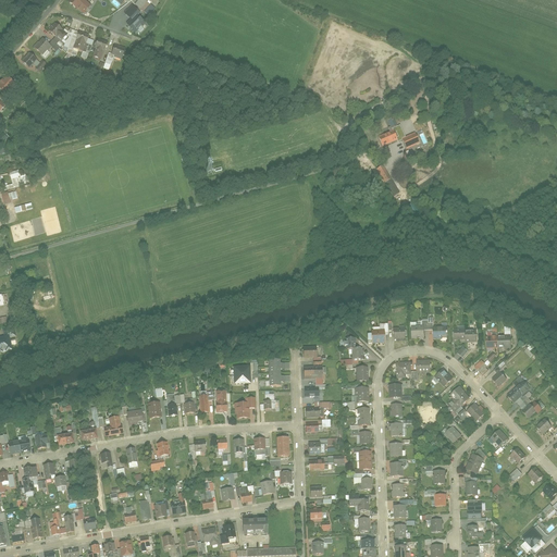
[(69,0),(67,2),(76,10),(77,9),(84,14),(91,7),(85,1),(85,0),(69,0)]
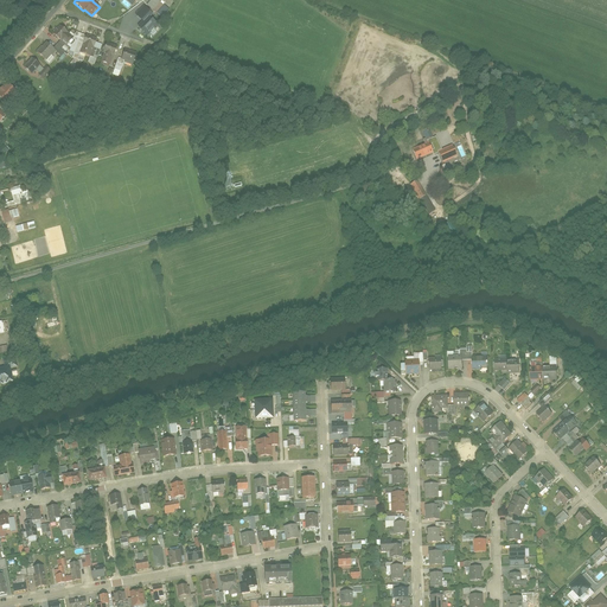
[(160,19),(168,11),(157,0),(149,0),(145,5),(160,19)]
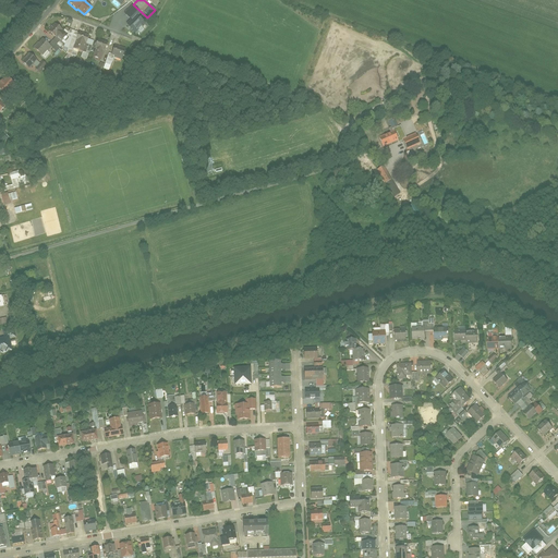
[(136,33),(146,23),(138,16),(141,14),(133,5),(124,14),(131,20),(126,24),(136,33)]
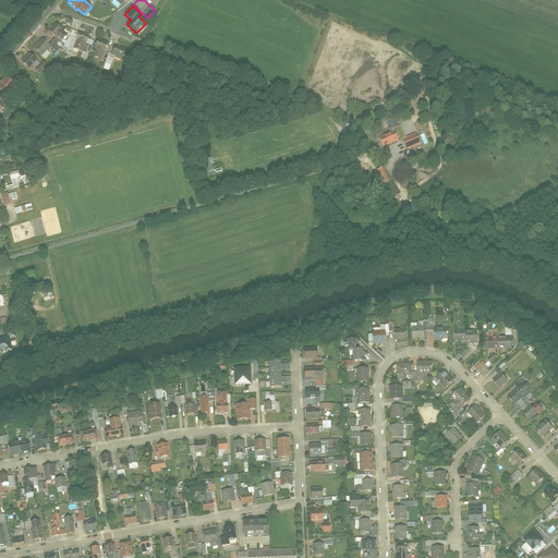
[(55,24),(48,32),(56,37),(61,43),(68,35),(55,24)]
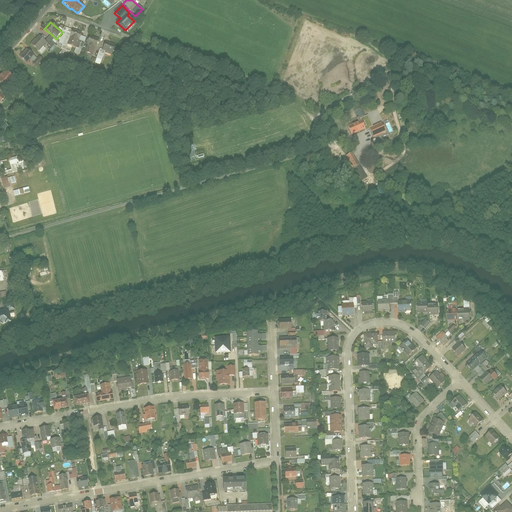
[(73,29),(67,44),(77,48),(82,32),(73,29)]
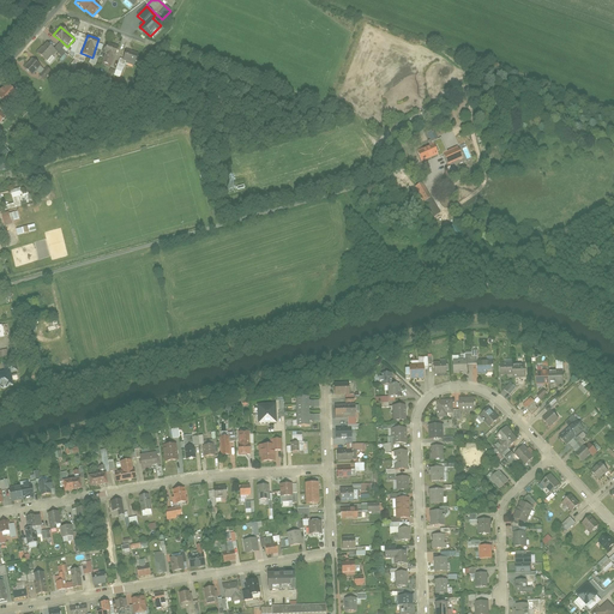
[(46,42),(36,53),(47,62),(56,52),(62,56),(68,49),(67,47),(61,41),(54,49),(46,42)]
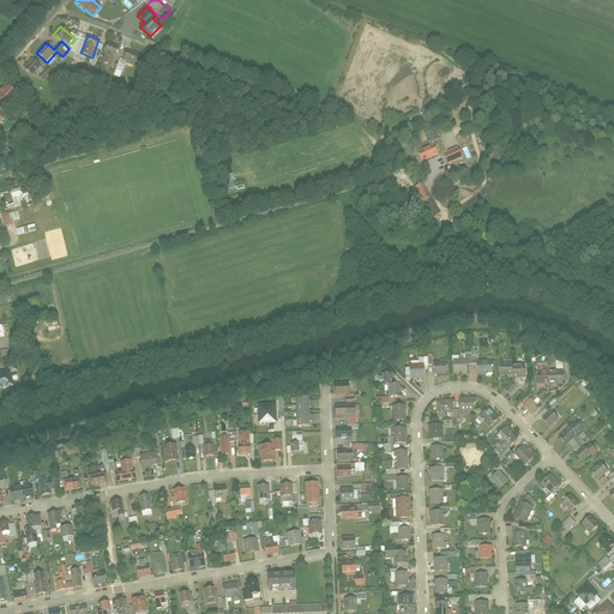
[(118,46),(108,43),(101,62),(112,66),(118,46)]
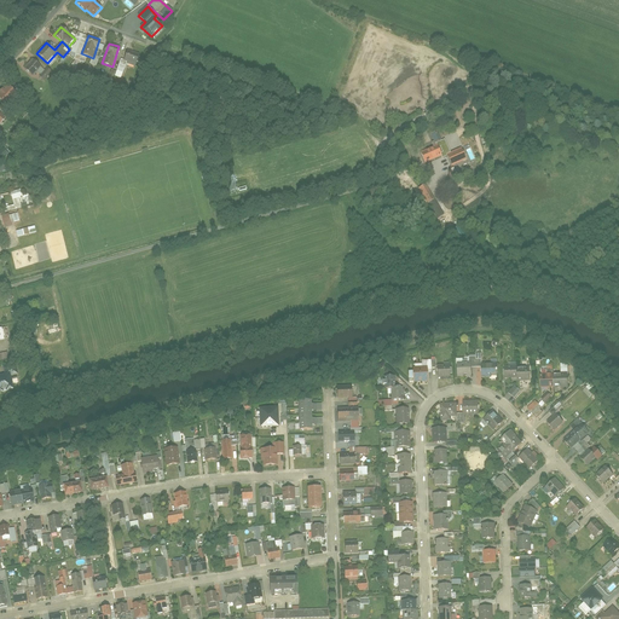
[(123,62),(136,65),(139,53),(127,50),(123,62)]
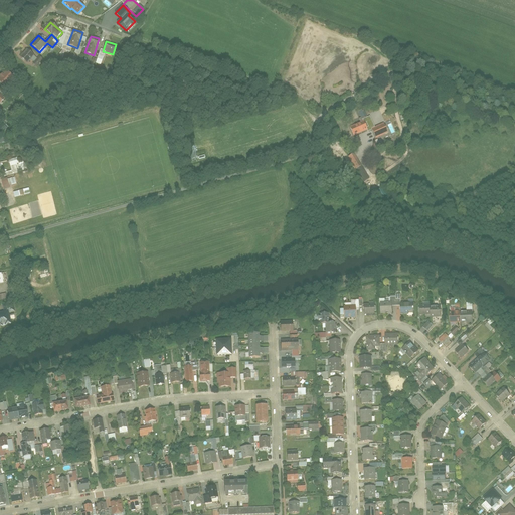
[(27,49),(20,56),(27,63),(30,59),(33,62),(33,63),(36,67),(43,60),(39,56),(37,58),(27,49)]
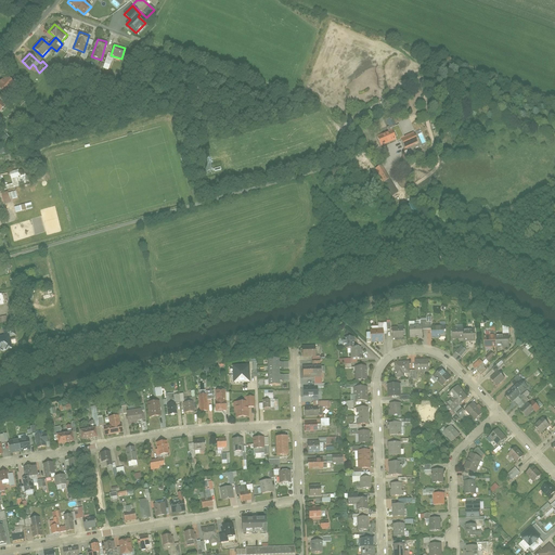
[(5,75),(0,80),(0,89),(7,95),(16,84),(5,75)]
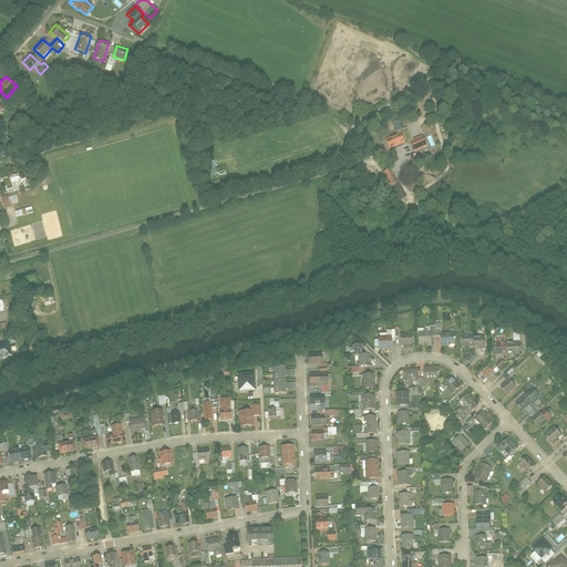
[(404,130),(400,121),(394,123),(398,130),(395,131),(398,135),(385,141),(390,150),(404,143),(403,141),(405,140),(403,135),(401,136),(399,132),(404,130)]
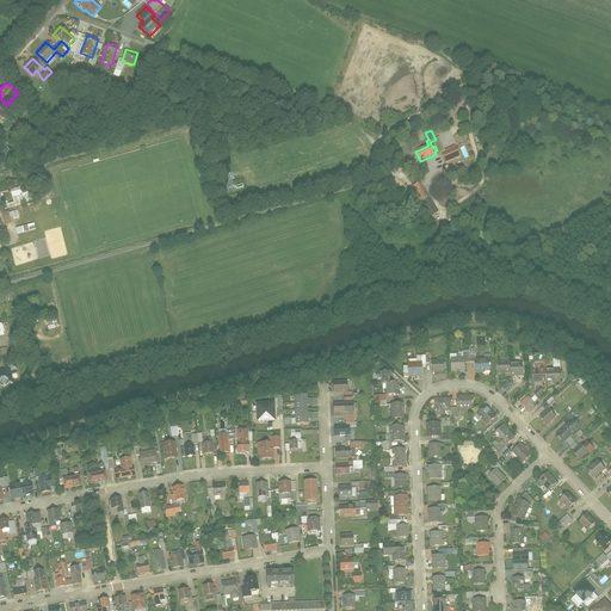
[(460,158),(455,148),(442,154),(446,164),(460,158)]
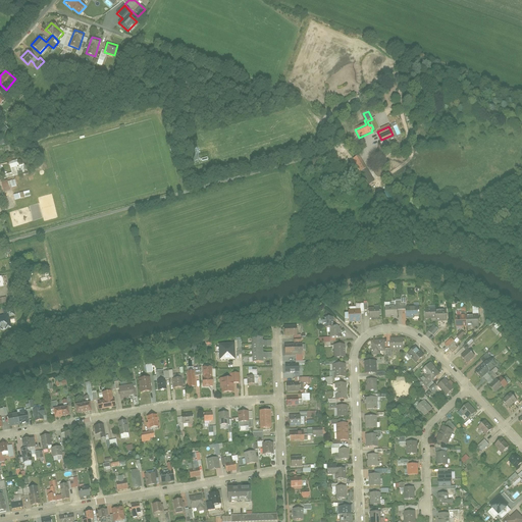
[(353,158),(367,186),(373,183),(359,155),(353,158)]
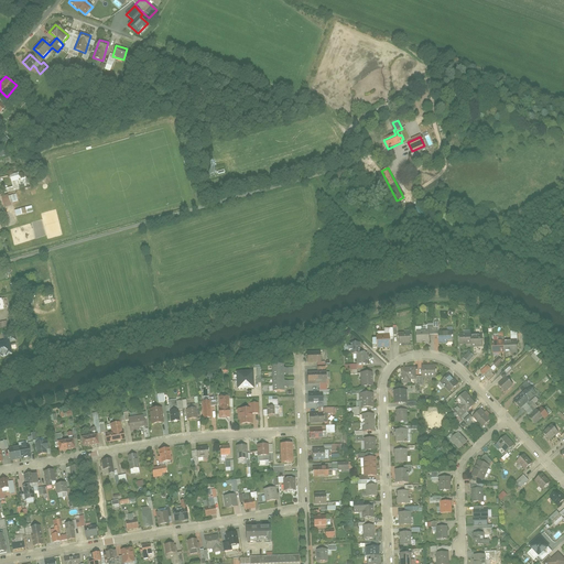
[(21,172),(9,175),(11,187),(0,190),(0,191),(1,193),(30,187),(29,179),(23,180),(21,172)]
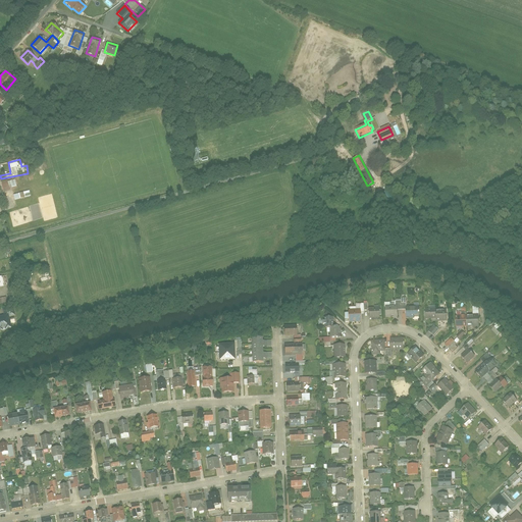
[(9,191),(8,186),(16,185),(15,179),(1,183),(3,193),(9,191)]
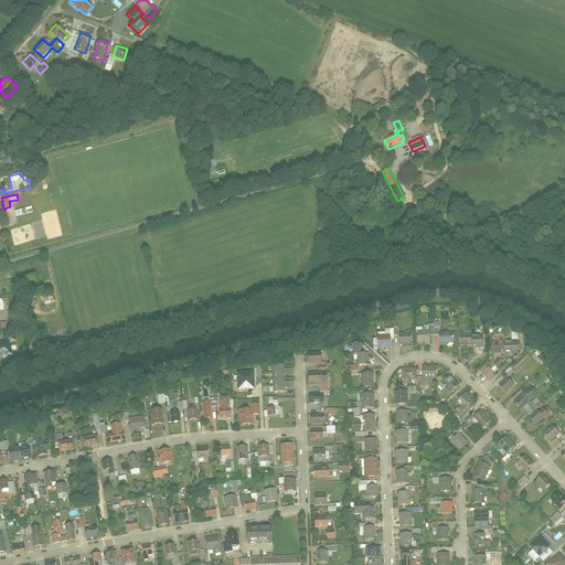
[(426,216),(418,205),(413,209),(420,220),(426,216)]
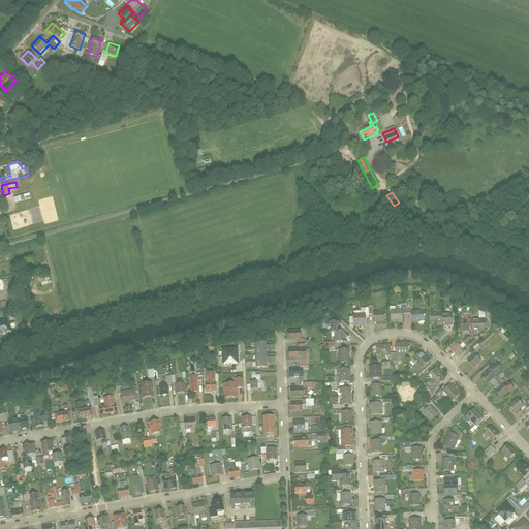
[(5,320),(0,320),(0,336),(2,336),(2,334),(5,334),(5,335),(12,333),(10,321),(16,320),(13,310),(3,313),(5,320)]
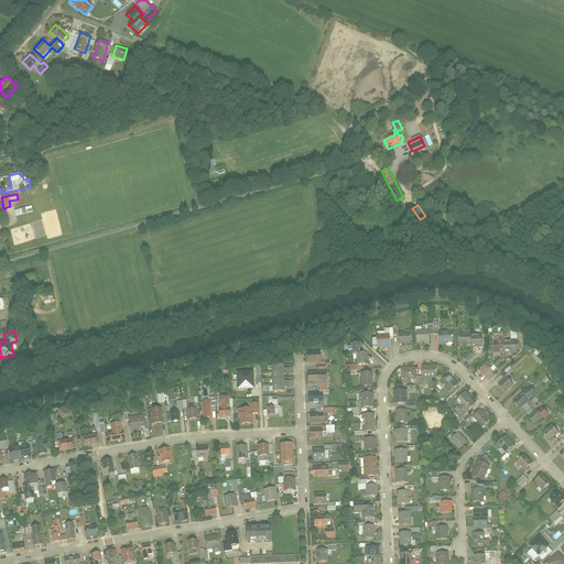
[(430,331),(418,332),(418,344),(430,344),(430,331)]
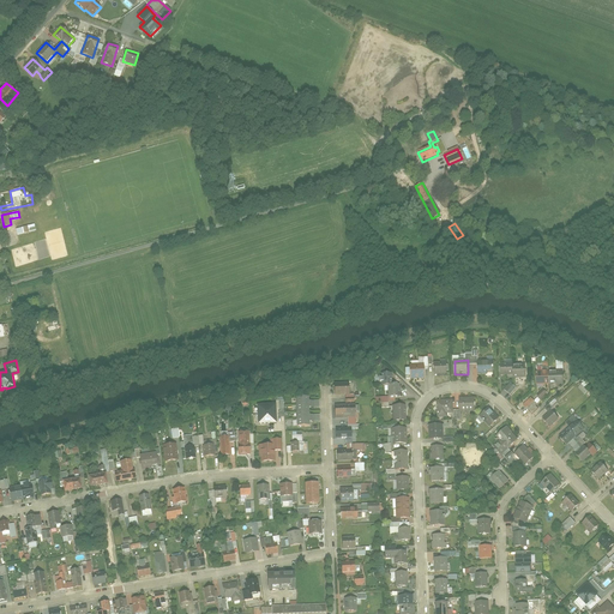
[(494,373),(493,361),(477,362),(479,373),(494,373)]
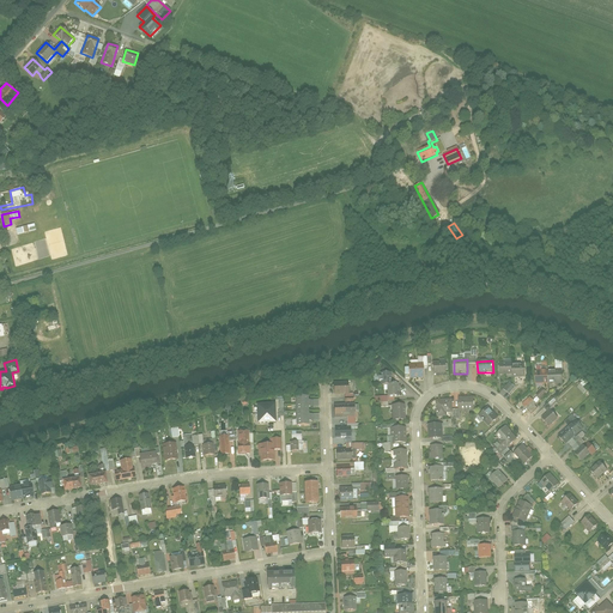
[(434,374),(447,374),(445,362),(432,362),(434,374)]
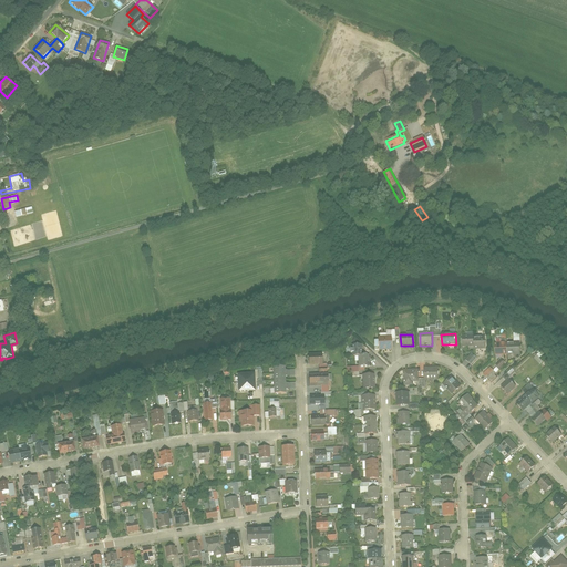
[(474,350),(485,349),(485,337),(474,338),(474,336),(463,337),(463,348),(474,348),(474,350)]
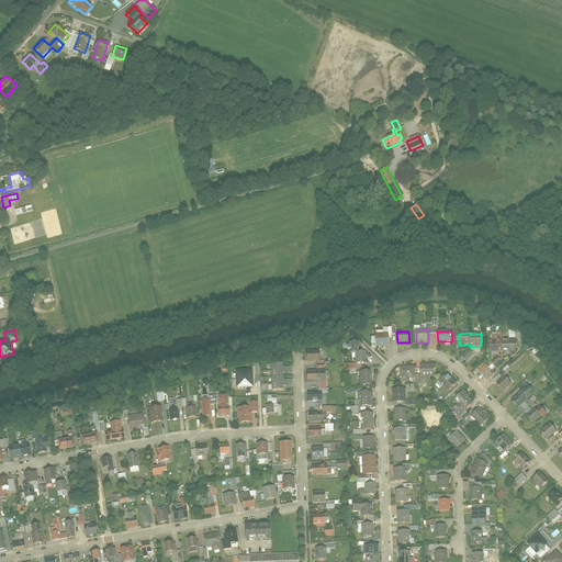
[(374,334),(375,348),(388,347),(388,334),(374,334)]
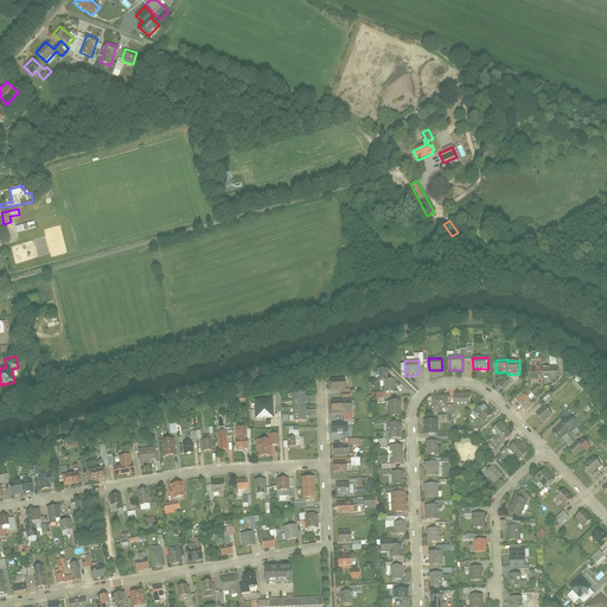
[(531,368),(531,381),(544,381),(544,368),(531,368)]
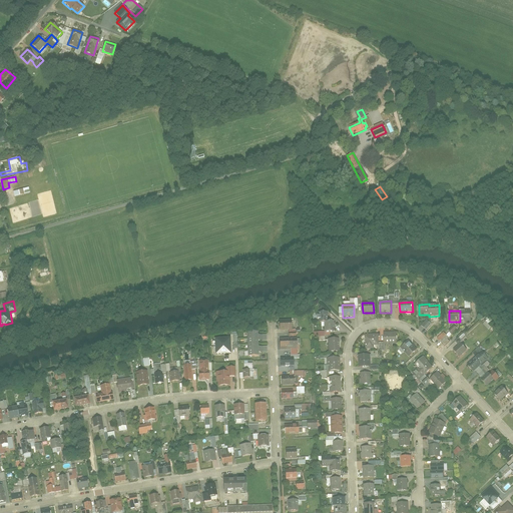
[(460,311),(460,322),(471,322),(471,311),(460,311)]
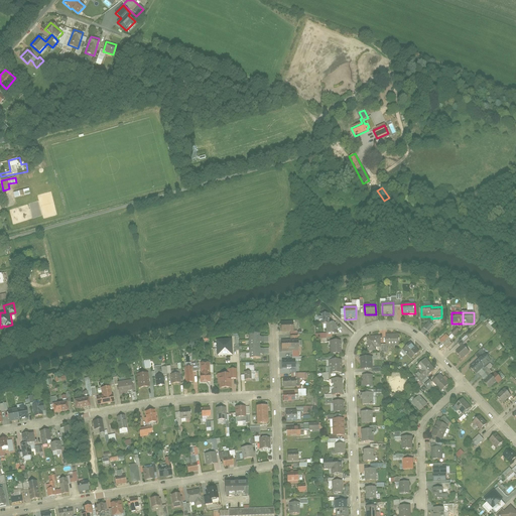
[(337,334),(337,324),(330,324),(329,313),(319,313),(320,325),(327,325),(327,334),(337,334)]
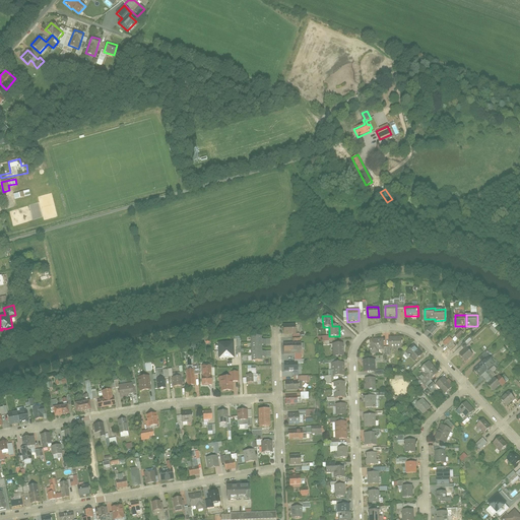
[(283,324),(283,335),(296,334),(296,324),(283,324)]
